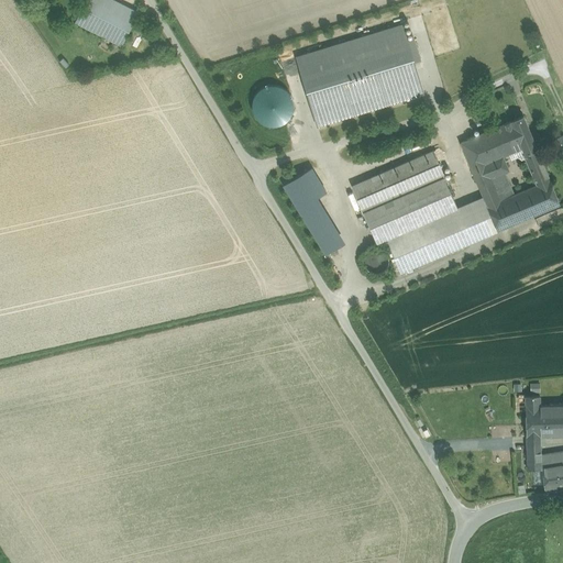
[(138,12),(113,0),(86,0),(75,22),(121,45),(138,12)]
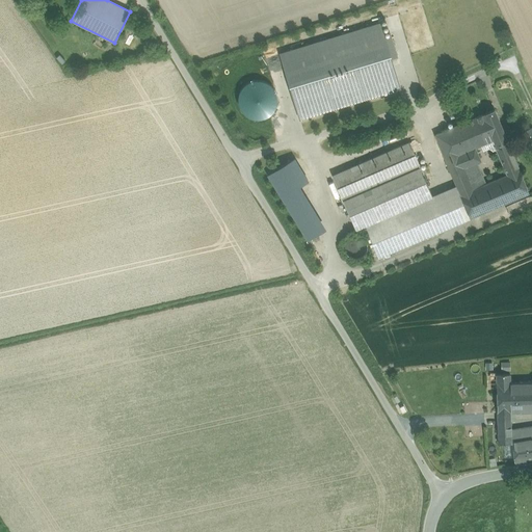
[(381,20),(281,50),(301,123),(401,92),(381,20)]
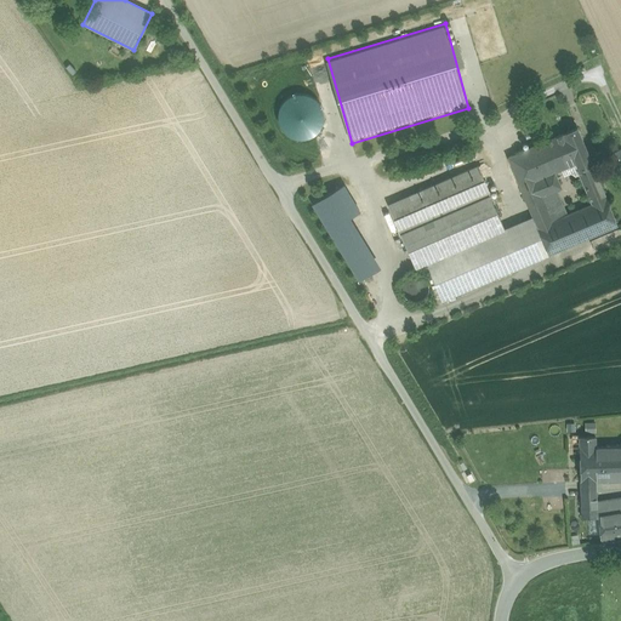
[(328,108),(292,91),(284,108),(281,107),(277,117),(281,119),(278,127),(305,141),(309,131),(315,134),(328,108)]
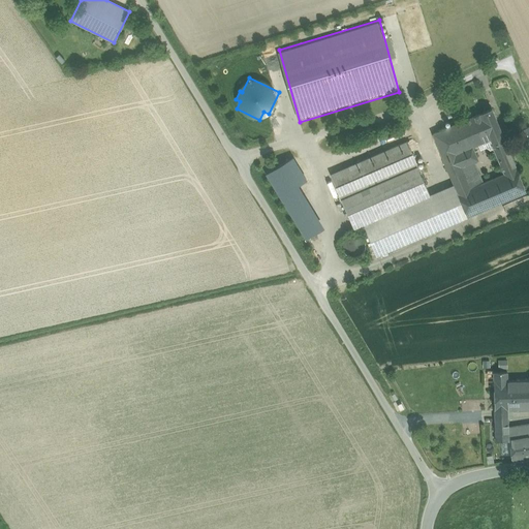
[(492,109),(480,114),(493,145),(494,144),(504,139),(492,109)]
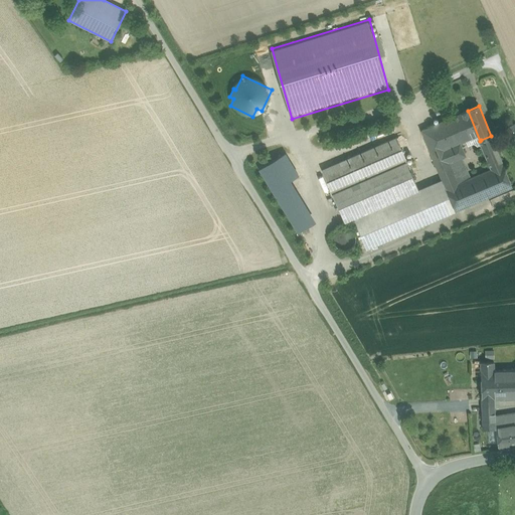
[(480,141),(468,111),(421,131),(437,168),(465,156),(460,143),(466,140),(468,146),(480,141)]
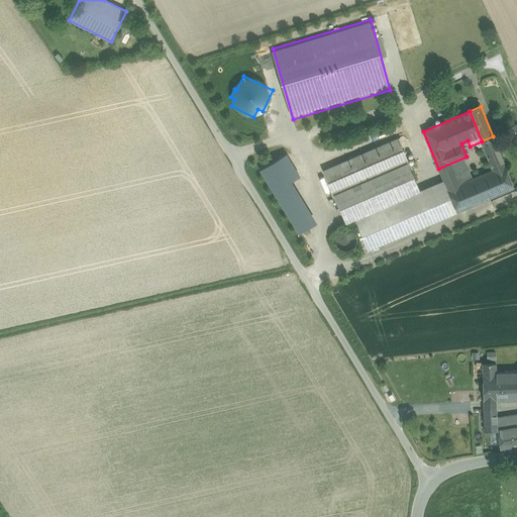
[(505,137),(510,148),(516,144),(516,126),(516,125),(508,129),(511,134),(505,137)]
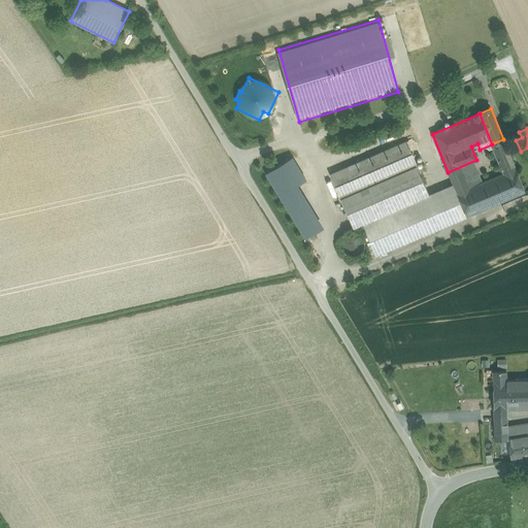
[(516,168),(503,139),(493,143),(495,149),(494,150),(503,173),(516,168)]
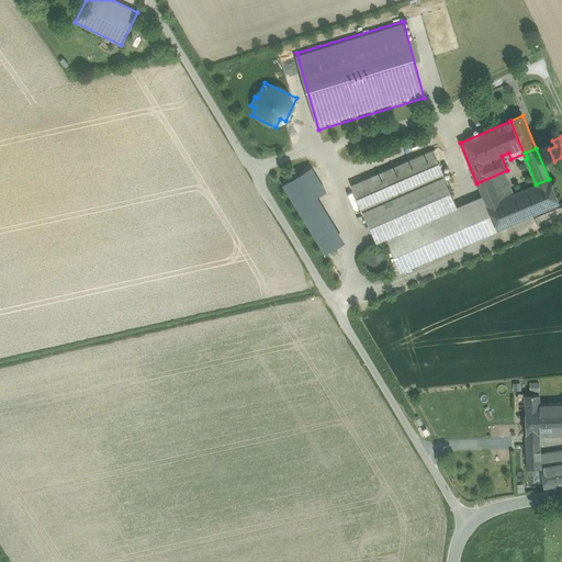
[(385,237),(457,206),(433,150),(351,186),(375,242),(385,237)]
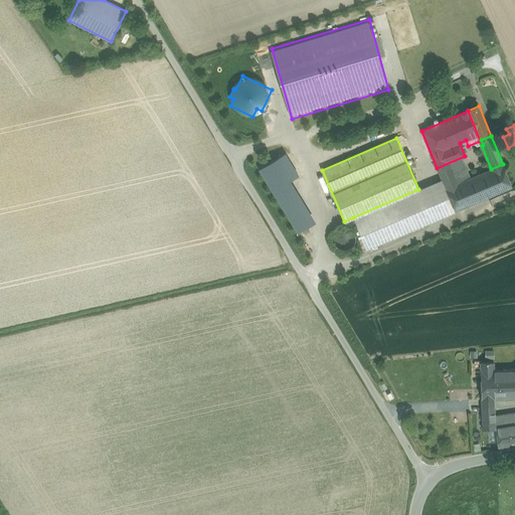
[(465,156),(437,168),(440,175),(463,165),(468,163),(465,156)]
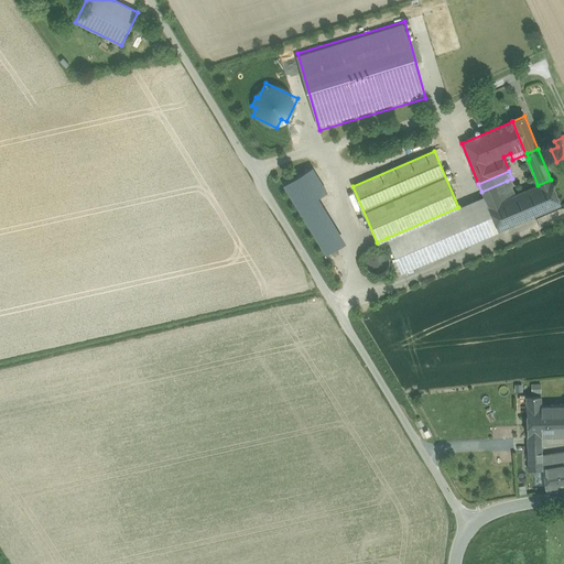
[(290,186),(326,246),(344,235),(307,175),(290,186)]
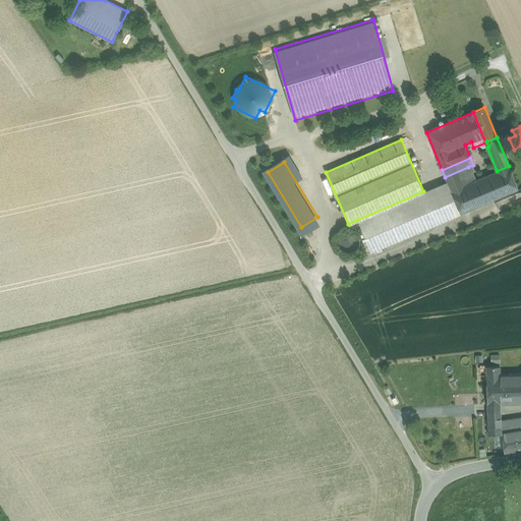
[(473,180),(468,167),(445,177),(447,181),(460,214),(518,189),(509,166),(497,171),(473,180)]
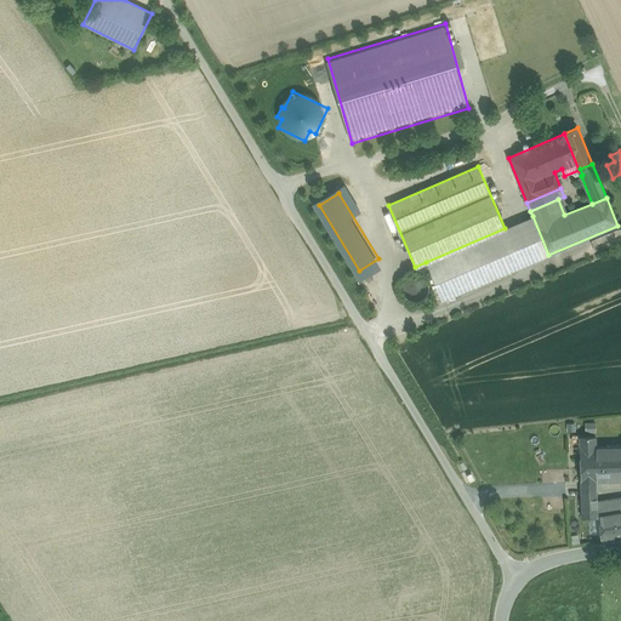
[(442,300),(548,255),(533,216),(505,228),(426,262),(442,300)]
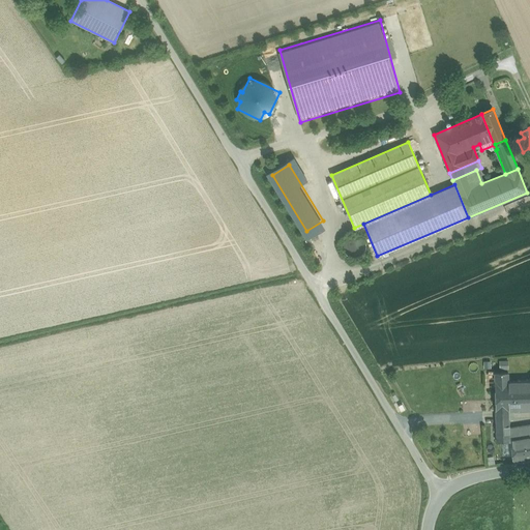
[(529,410),(529,382),(507,383),(507,375),(496,376),(496,411),(508,411),(529,410)]
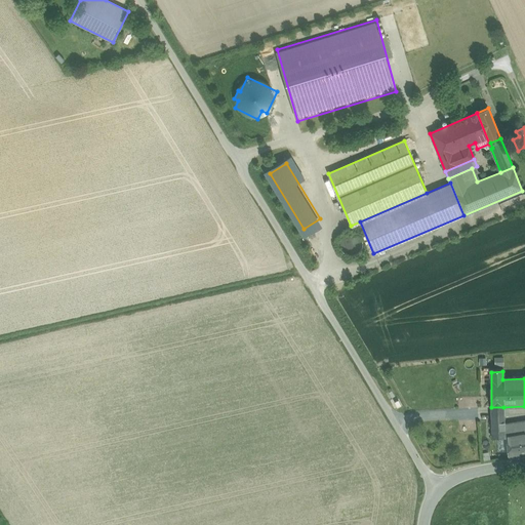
[(503,426),(503,407),(491,407),(491,439),(505,439),(505,437),(503,426)]
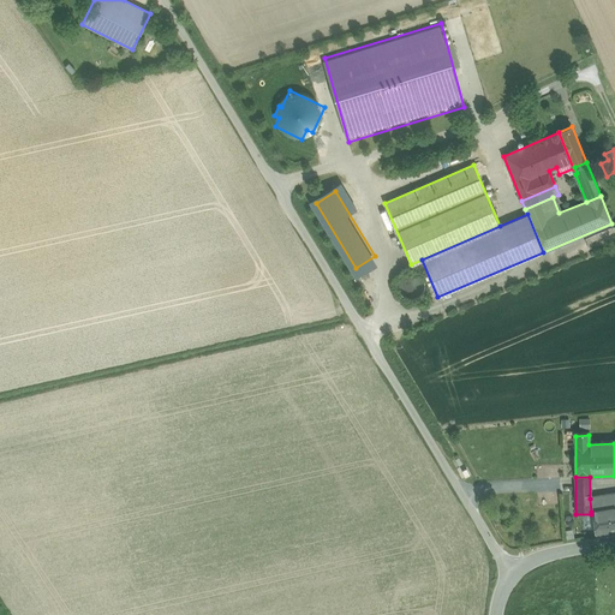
[(614,495),(590,499),(591,512),(596,536),(614,532),(614,495)]
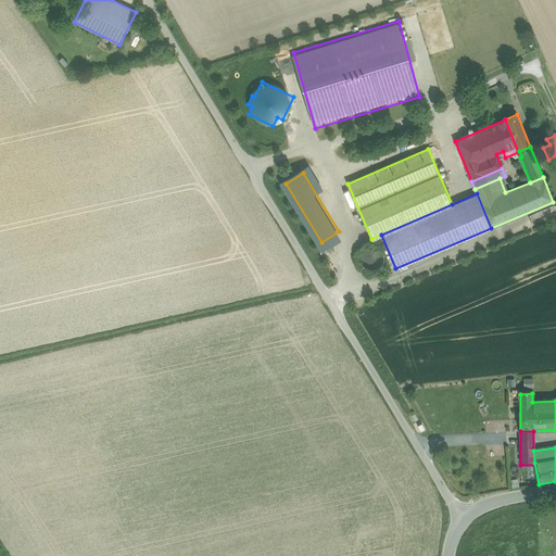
All buildings are outlined.
